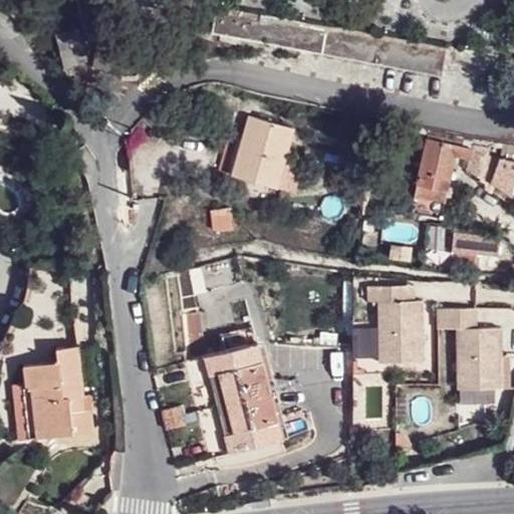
[(212,33),(443,75),(448,47),(217,5),(215,14),(200,12),(196,36),(210,39),(212,33)]
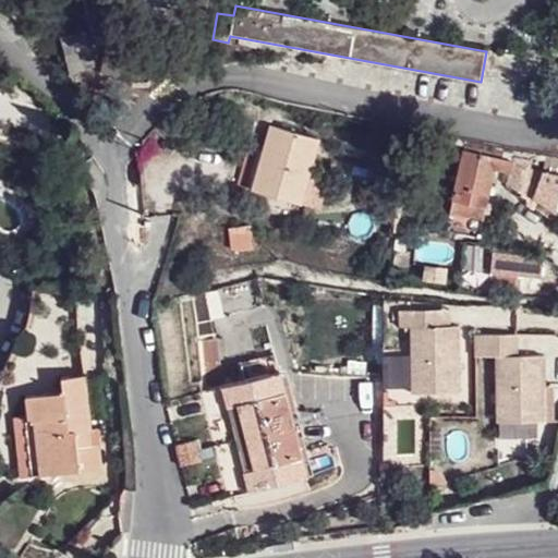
[(253,189),(316,204),(324,171),(306,167),(314,137),(269,126),(262,157),(253,189)]
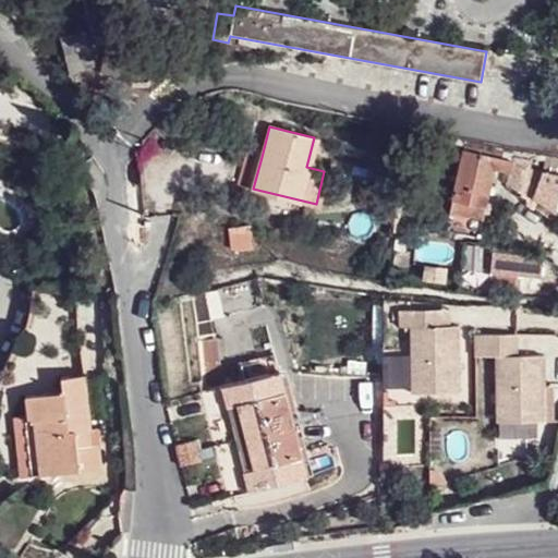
[(451,196),(485,203),(492,168),(508,171),(510,159),(461,150),(451,196)]
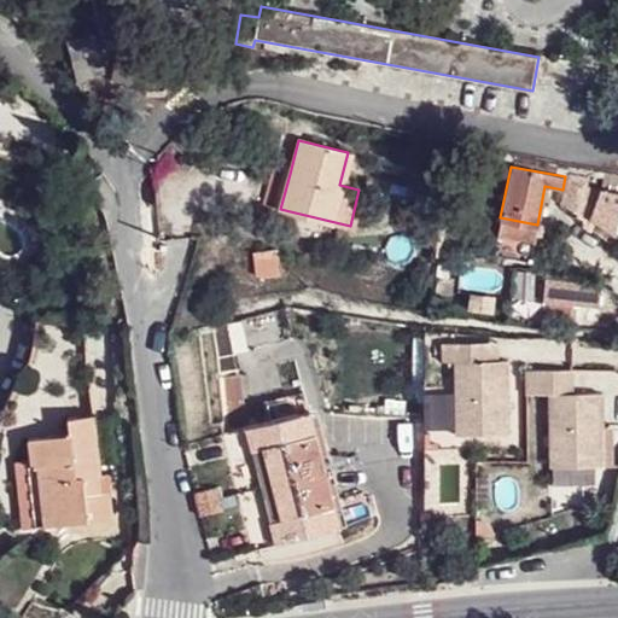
[(261,204),(280,209),(290,174),(269,168),(261,204)]
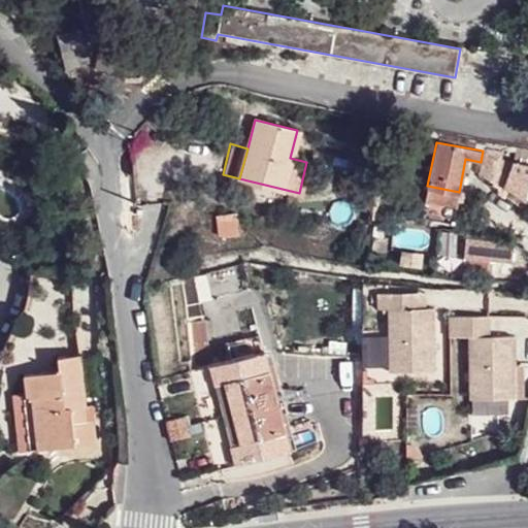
[(219,236),(238,236),(238,215),(218,216),(219,236)]
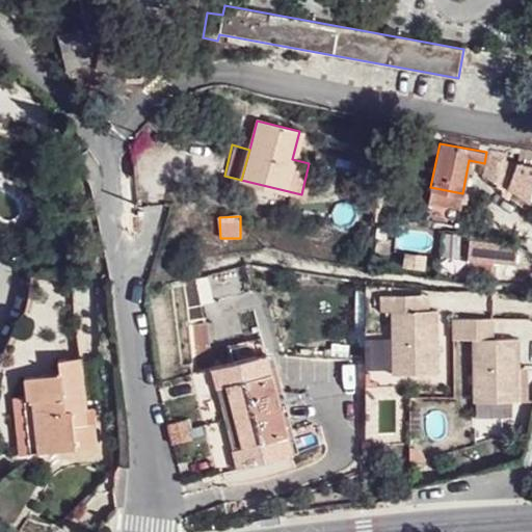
[(467,257),(512,264),(515,247),(470,240),(467,257)]
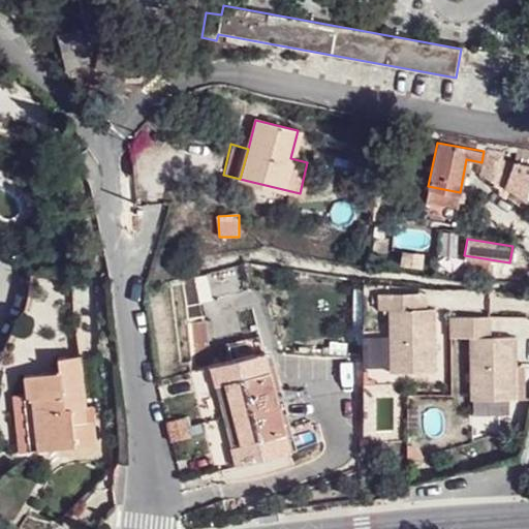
[(204,274),(181,280),(186,322),(199,320),(197,306),(204,304),(204,274)]
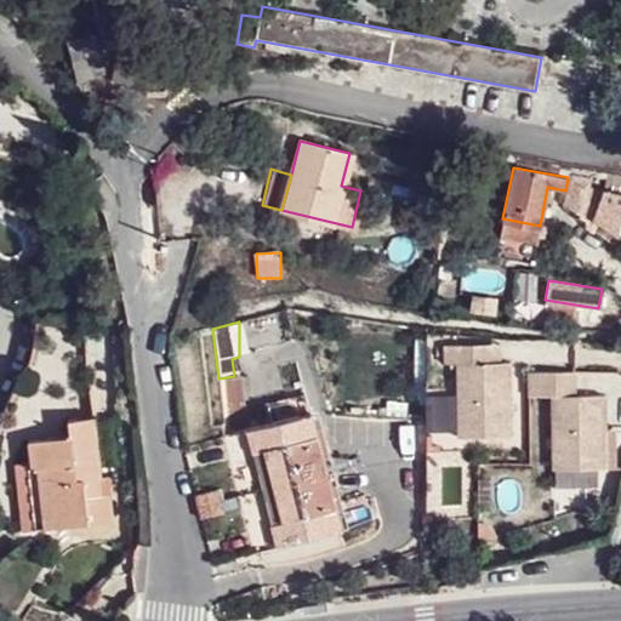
[(500,345),(445,345),(445,365),(461,365),(461,436),(514,434),(514,364),(503,364),(500,345)]
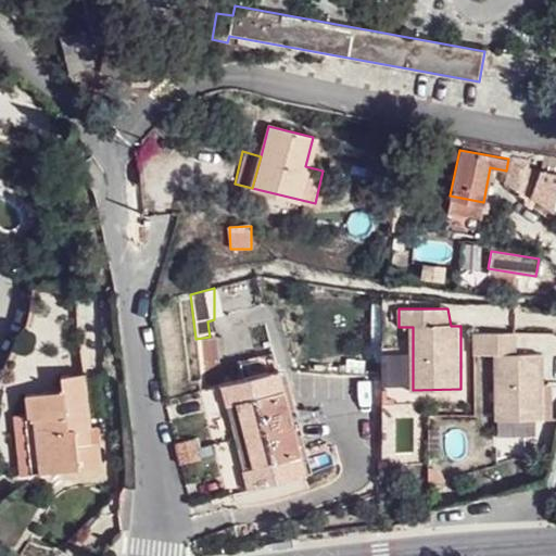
[(517,357),(516,335),(477,336),(477,358),(498,357),(498,422),(542,421),(542,356),(517,357)]
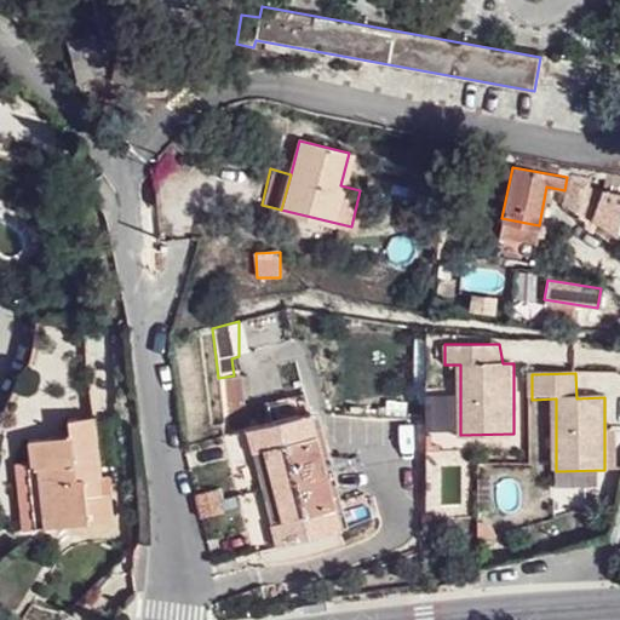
[(223,424),(241,422),(237,382),(218,385),(223,424)]
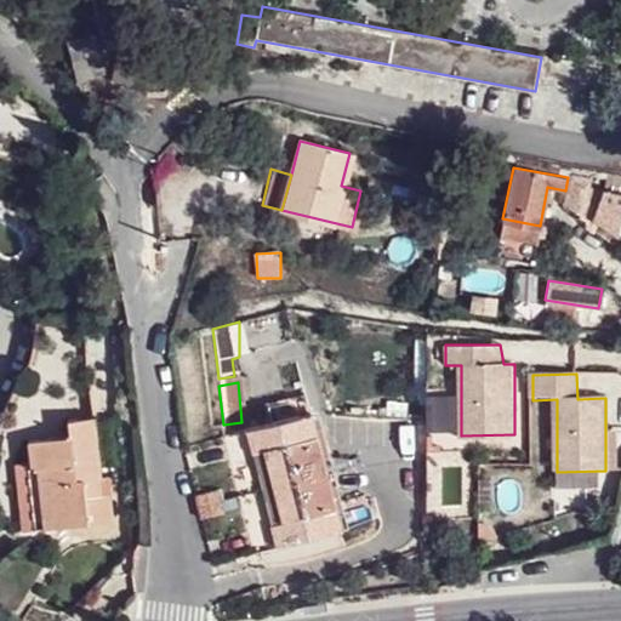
[(266,427),(307,417),(302,398),(262,408),(266,427)]
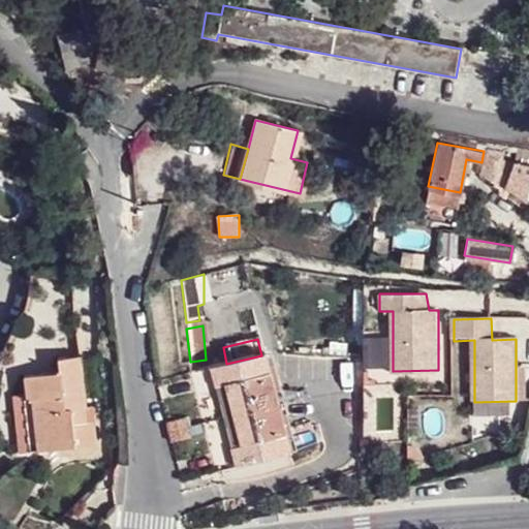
[(242,444),(230,446),(236,466),(289,453),(263,354),(261,355),(226,364),(211,368),(216,389),(226,384),(242,444)]
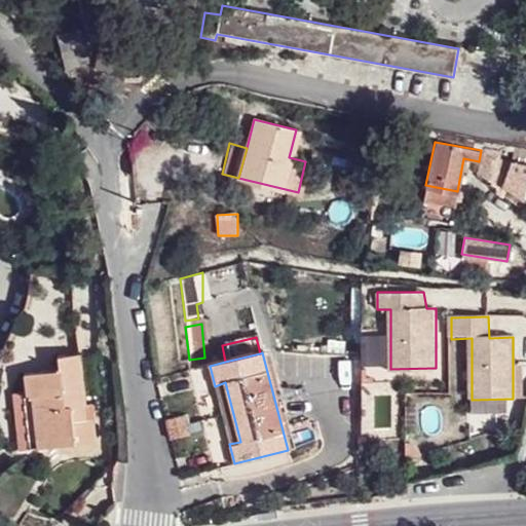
[(26,376),(29,399),(40,398),(44,449),(96,443),(95,421),(87,422),(80,355),(58,358),(59,372),(26,376)]
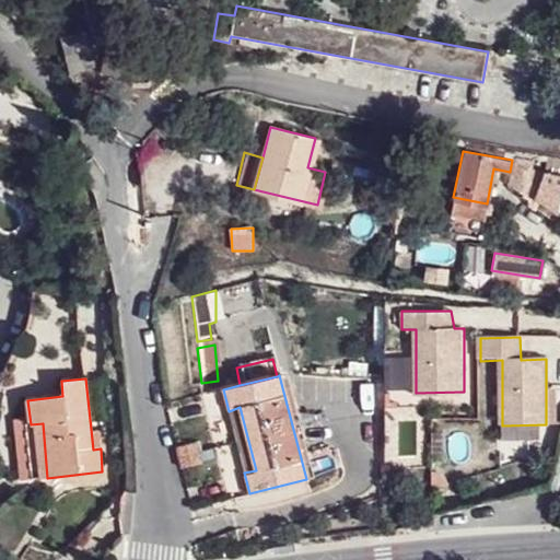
[(202,395),(219,391),(218,381),(201,383),(202,395)]
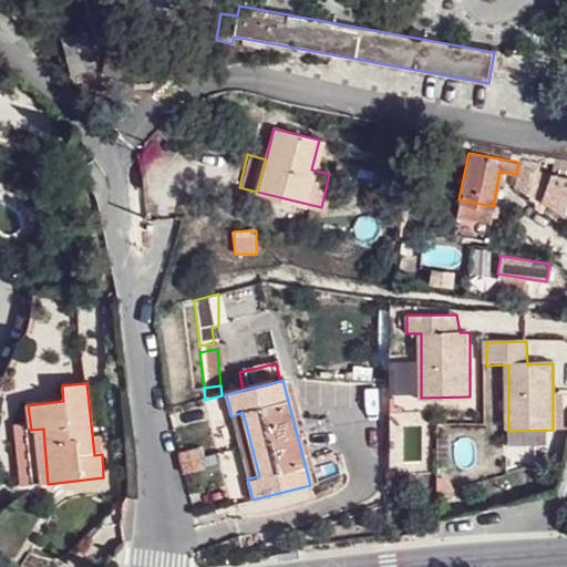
[(222,395),(205,400),(232,505),(253,500),(247,478),(232,416),(226,394),(222,395)]
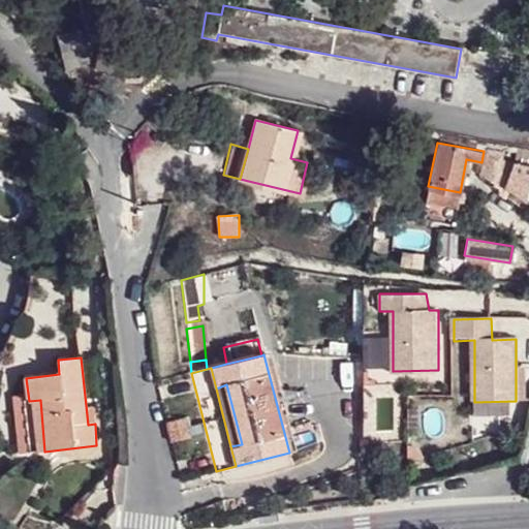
[(226,384),(216,389),(230,446),(242,444),(226,384)]
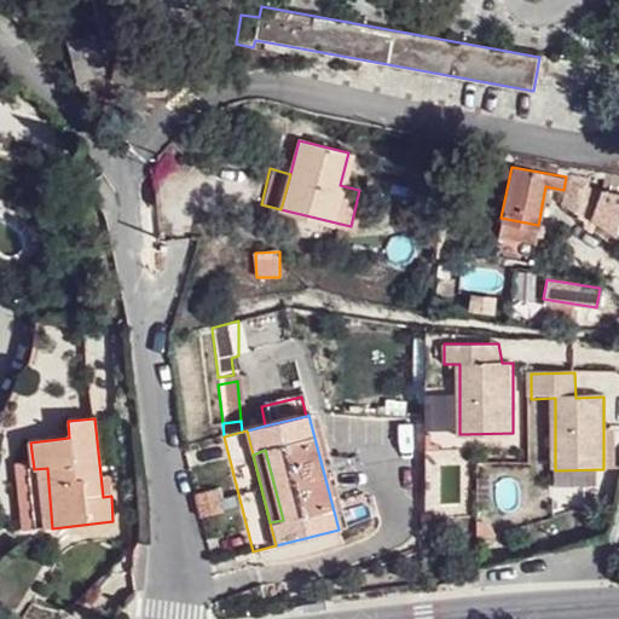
[(47,468),(34,469),(39,531),(52,528),(47,468)]
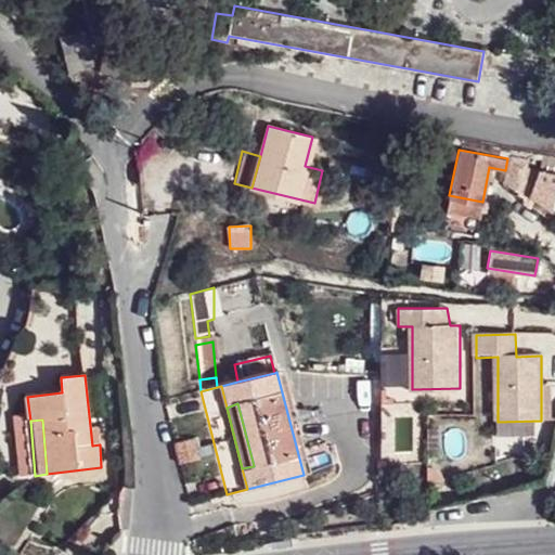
[(181,466),(198,462),(194,441),(176,444),(181,466)]
